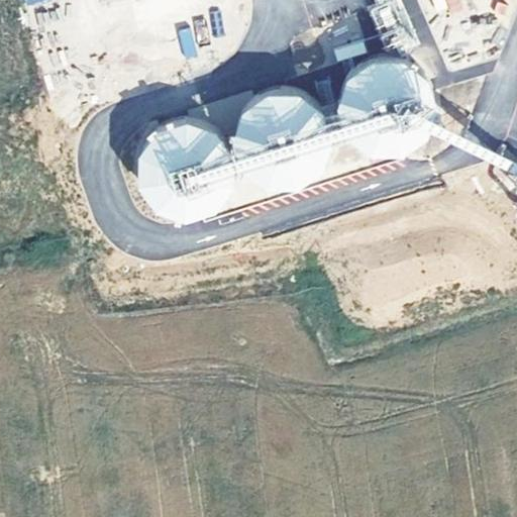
[(461,8),(458,0),(432,0),(435,14),(461,8)]
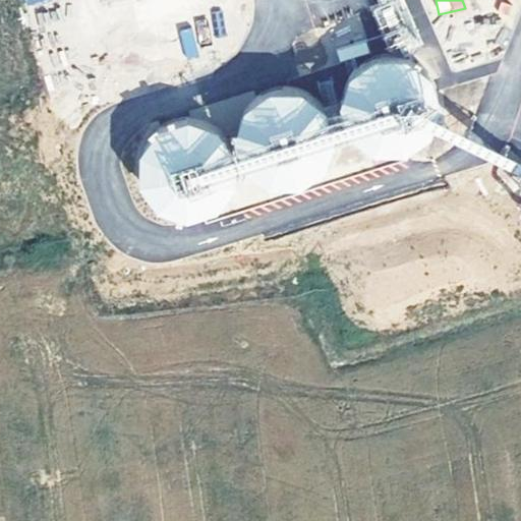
[(197,54),(192,27),(180,31),(185,57),(197,54)]
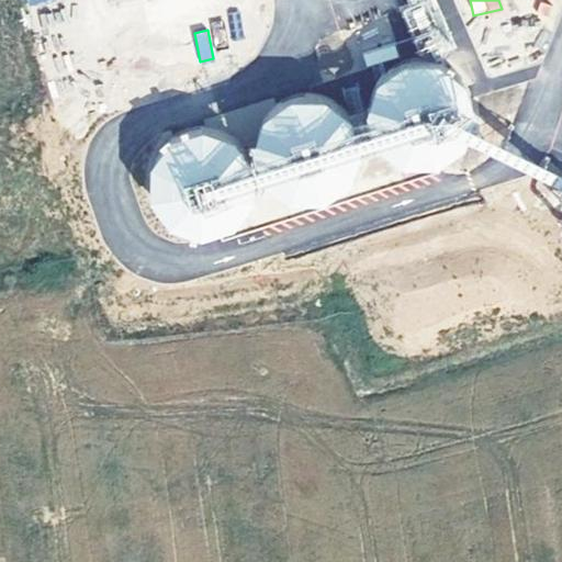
[(373,142),(384,156),(398,165),(416,169),(431,168),(447,161),(459,150),(467,137),(470,122),(469,105),(462,91),(451,79),(438,71),(422,68),(404,69),(389,78),(377,90),(369,107),(368,124),(373,142)]
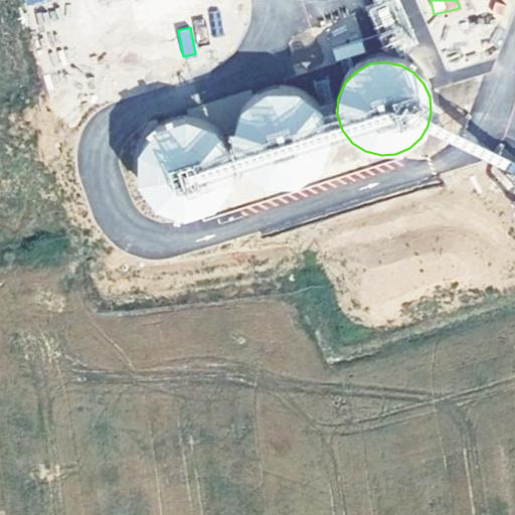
[(236,163),(245,176),(260,185),(275,189),(290,188),(303,182),(314,172),(322,160),(325,145),(323,131),(317,117),(308,107),(295,99),(281,96),(265,98),(249,105),(238,117),(232,132),(231,148),(236,163)]
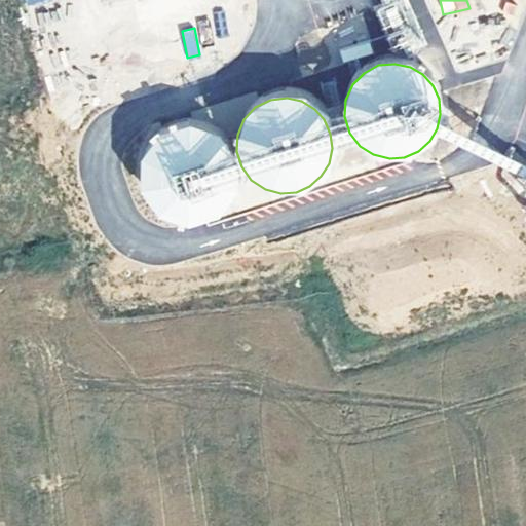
[(144,196),(153,209),(167,218),(184,222),(198,221),(212,215),(223,204),(231,192),(234,178),(233,162),(227,149),(217,138),(203,130),(189,126),(173,128),(158,137),(147,148),(140,163),(139,180),(144,196)]
